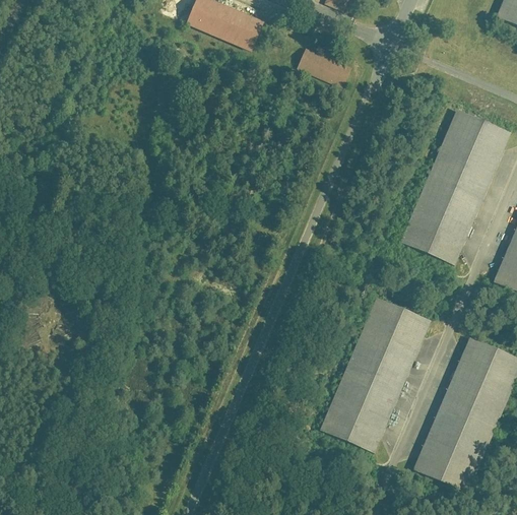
[(193,0),(185,22),(252,47),(263,19),(210,0),(193,0)]
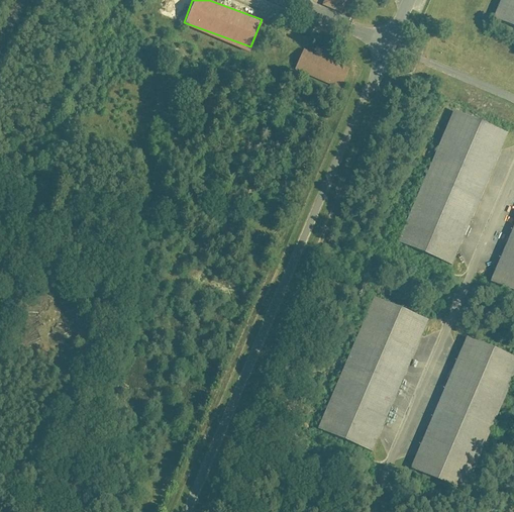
[(322,0),(344,10),(348,0),(322,0)]
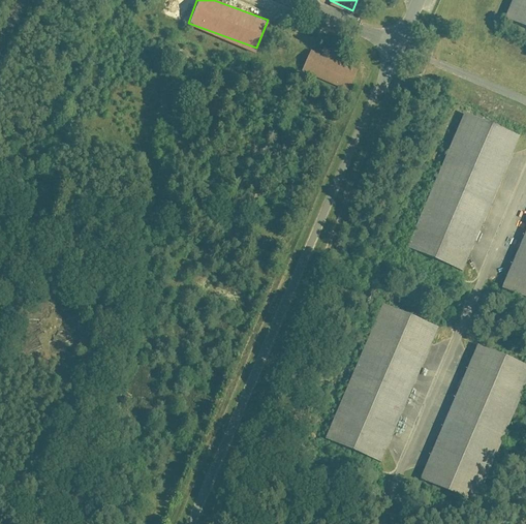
[(509,0),(502,18),(525,28),(525,0),(509,0)]
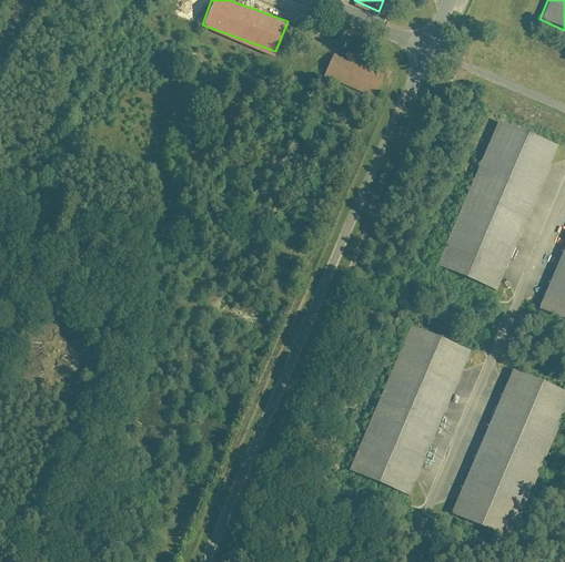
[(336,47),(325,73),(362,89),(373,62),(336,47)]
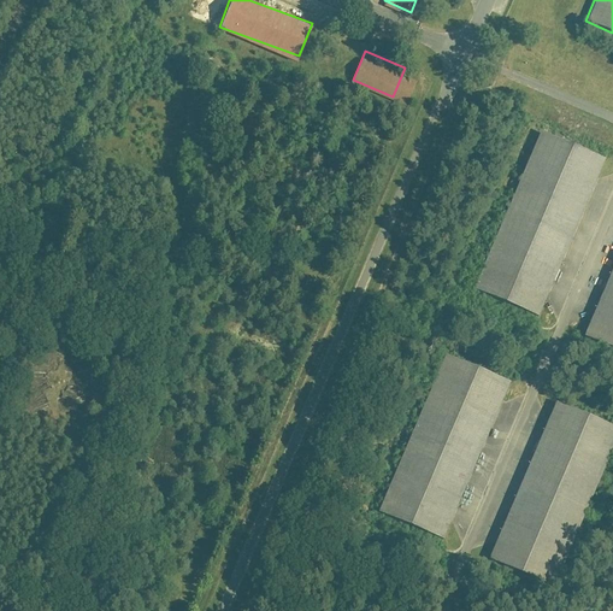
[(475,287),(543,316),(611,157),(543,128),(475,287)]
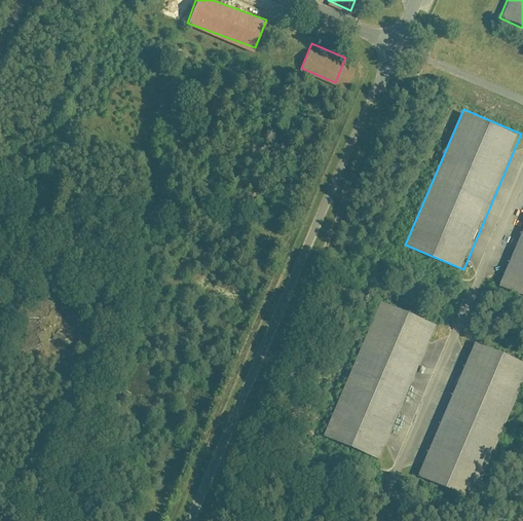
[(522,230),(499,287),(522,296),(522,230)]
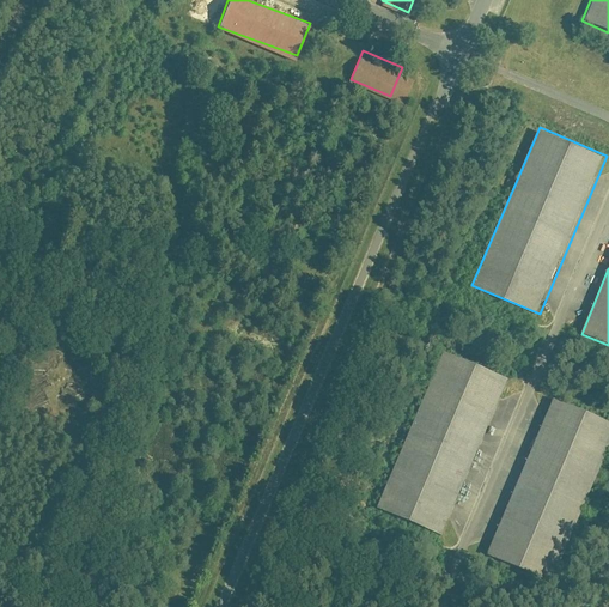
[(373,511),(444,541),(515,375),(444,345),(373,511)]
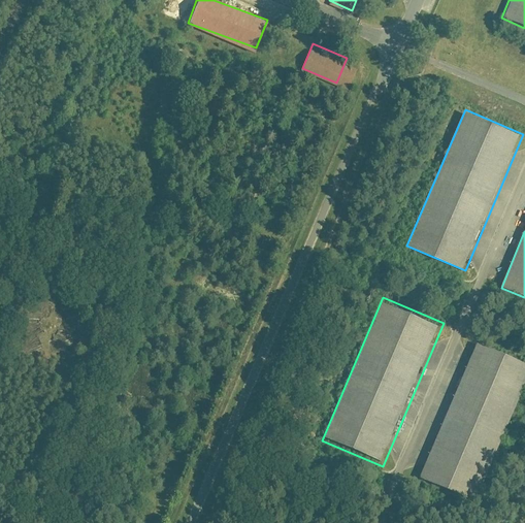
[(524,365),(478,344),(419,476),(479,502),(524,397),(524,365)]
